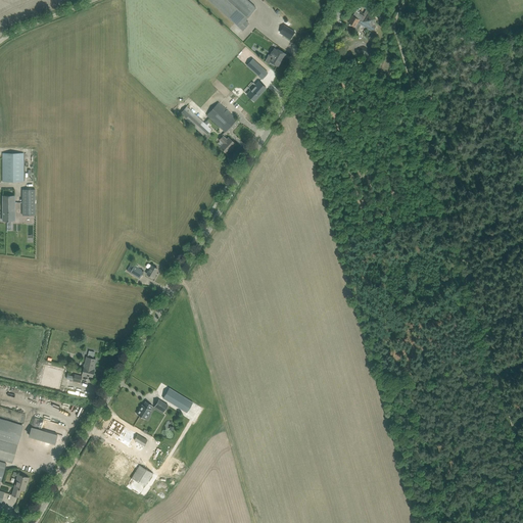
[(256,7),(247,0),(208,0),(243,31),(249,24),(245,20),(256,7)]
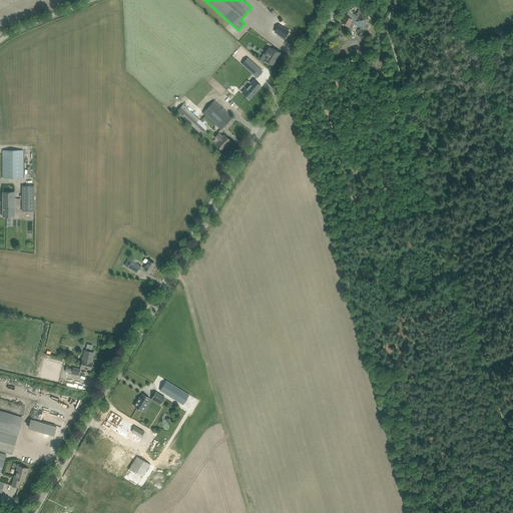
[(342,22),(344,23),(343,25),(349,29),(351,29),(354,24),(359,27),(360,26),(360,28),(364,30),(367,29),(369,26),(368,22),(367,21),(369,17),(366,15),(365,11),(362,9),(358,16),(349,10),(342,22)]
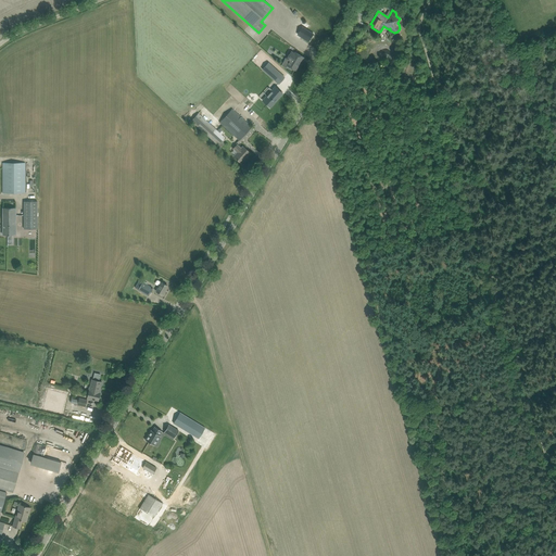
[(302,27),(298,35),(310,41),(314,34),(302,27)]
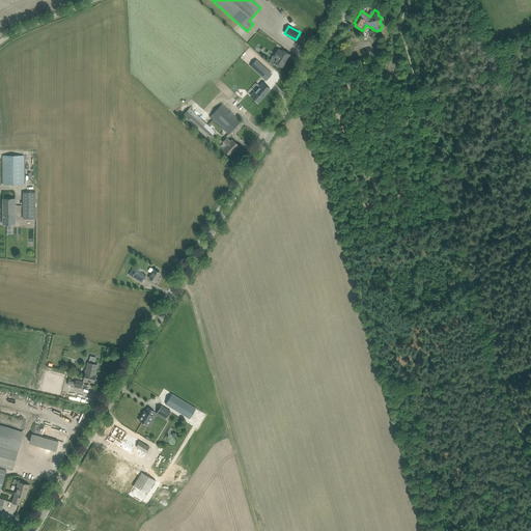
[(275,62),(278,64),(282,67),(289,54),(285,52),(282,50),(281,53),(278,51),(274,56),(277,58),(275,62)]
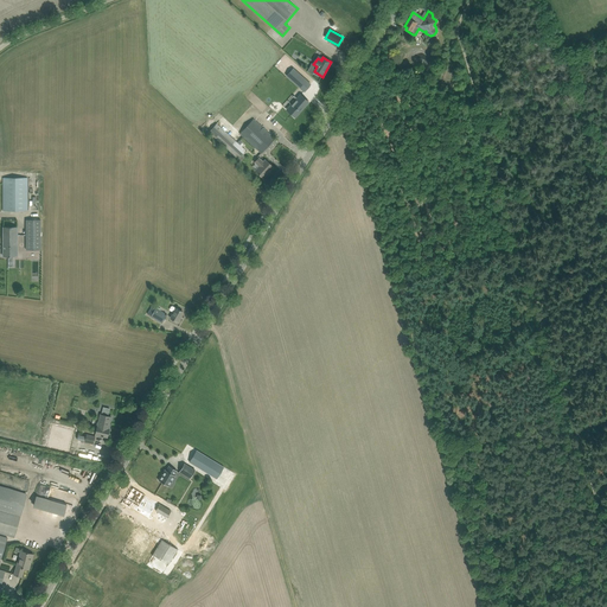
[(293,69),(287,75),(296,84),(298,83),(302,87),(301,88),(305,91),(311,84),(293,69)]
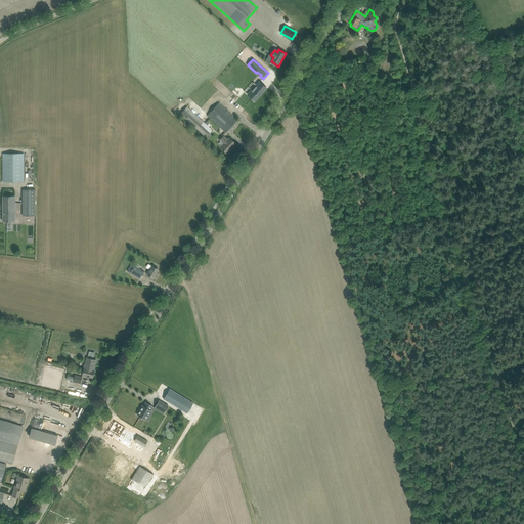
[(262,85),(259,82),(248,94),(252,97),(251,98),(254,100),(266,87),(262,84),(262,85)]
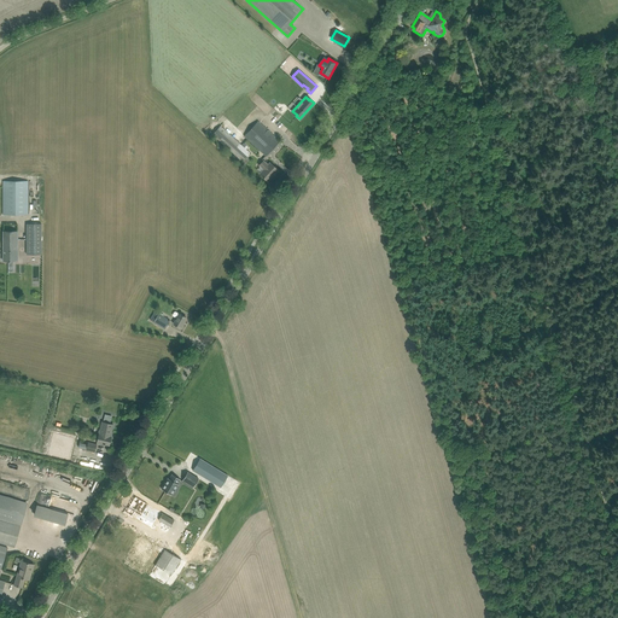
[(266,156),(280,141),(258,121),(244,135),(266,156)]
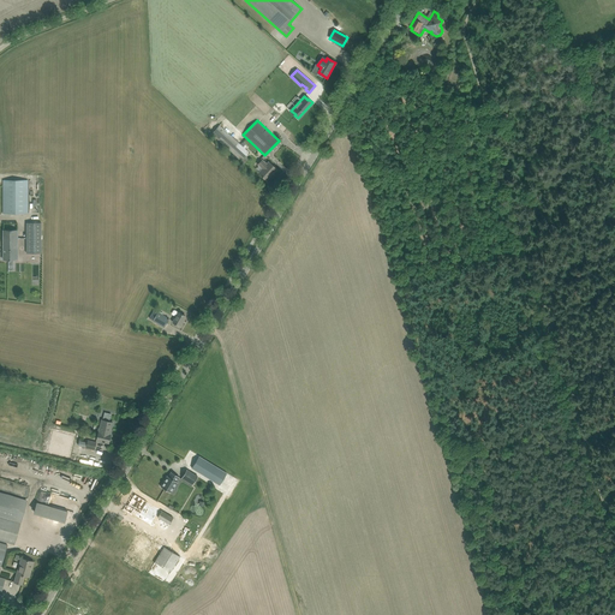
[(212,133),(240,161),(244,163),(248,159),(245,156),(249,151),(245,148),(246,145),(243,142),(240,144),(219,125),(212,133)]
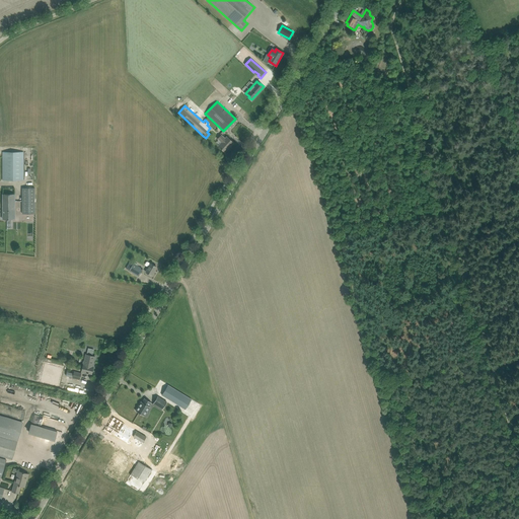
[(218,146),(221,148),(225,152),(233,143),(227,137),(225,139),(221,135),(218,139),(222,142),(218,146)]
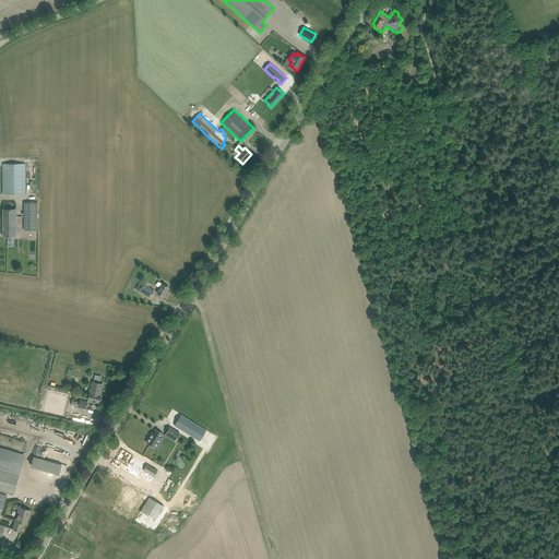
[(25,164),(8,164),(2,164),(2,194),(25,194),(25,164)]
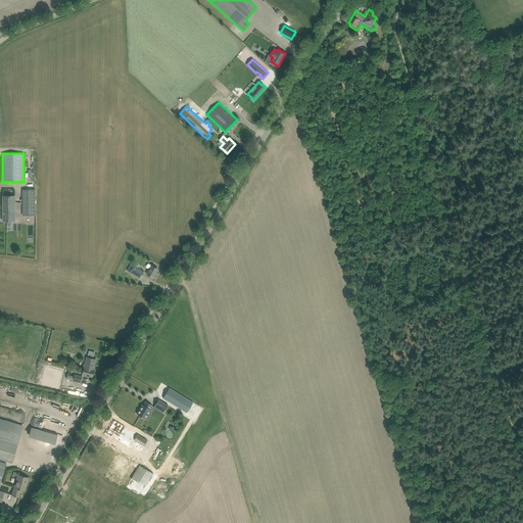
[(22,189),(22,216),(35,216),(35,189),(22,189)]
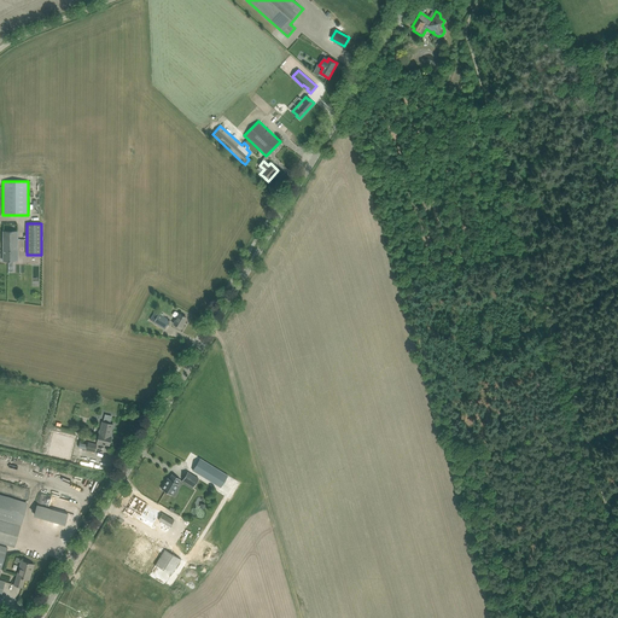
[(18,231),(10,231),(4,231),(3,261),(9,261),(9,263),(9,264),(15,264),(15,261),(18,261),(18,231)]
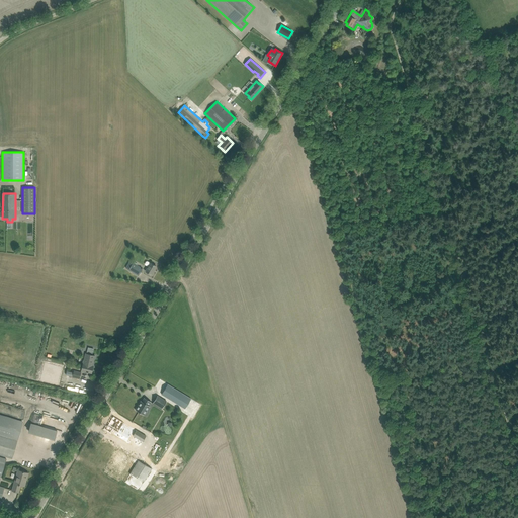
[(128,269),(128,270),(138,275),(142,268),(137,265),(137,263),(135,262),(134,263),(133,262),(132,263),(130,261),(125,268),(128,269)]
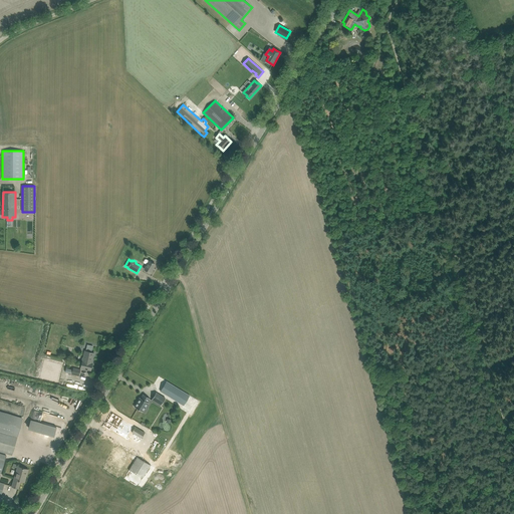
[(146,264),(144,269),(151,273),(153,269),(152,269),(155,264),(146,259),(145,259),(144,262),(144,263),(146,264)]
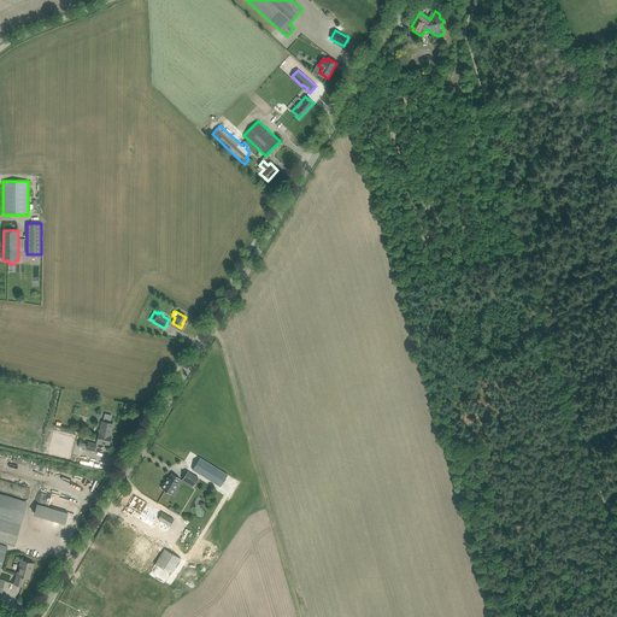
[(99,433),(99,435),(97,441),(109,445),(111,436),(110,436),(113,424),(103,421),(99,433)]
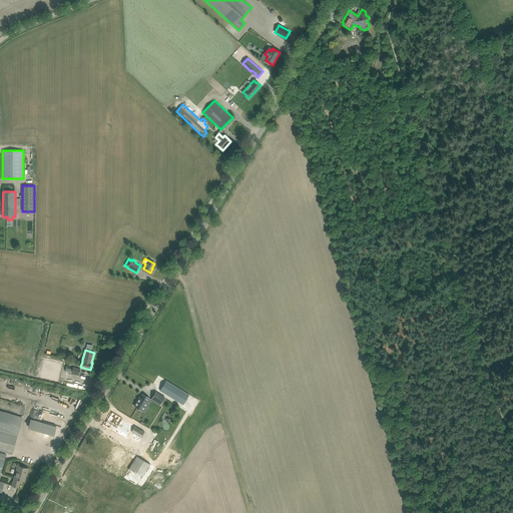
[(63,362),(43,358),(38,378),(58,382),(63,362)]
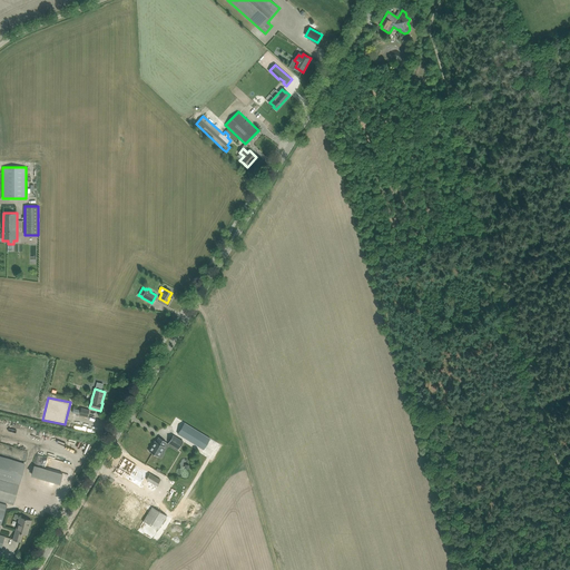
[(185,423),(178,433),(204,450),(210,439),(185,423)]
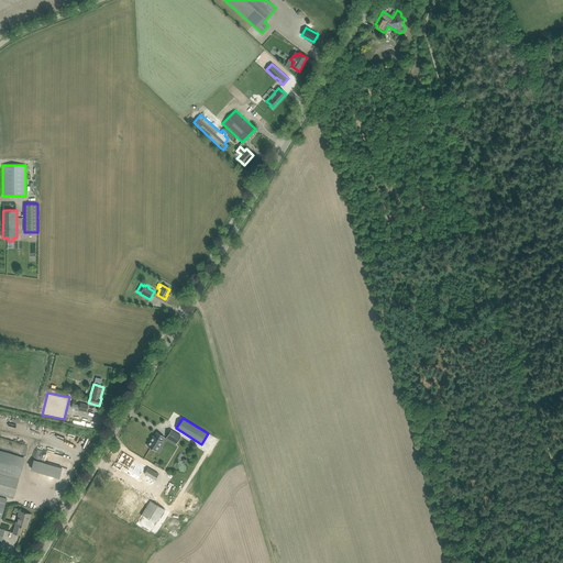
[(170,430),(168,433),(166,437),(177,443),(181,435),(170,430)]
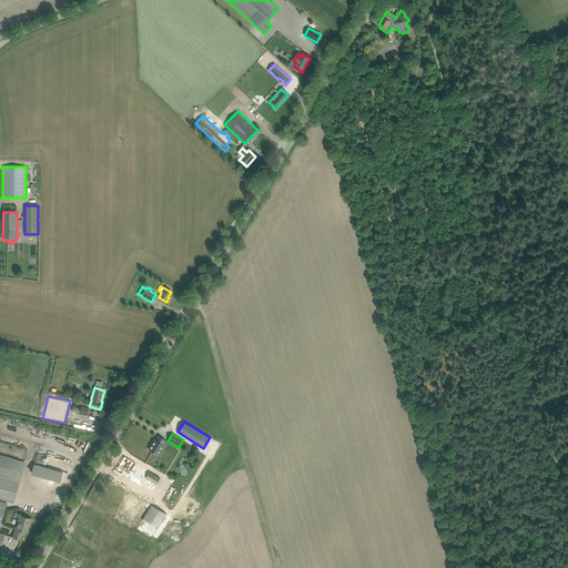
[(158,436),(155,439),(154,439),(149,449),(156,454),(159,449),(161,450),(164,445),(163,444),(165,440),(158,436)]
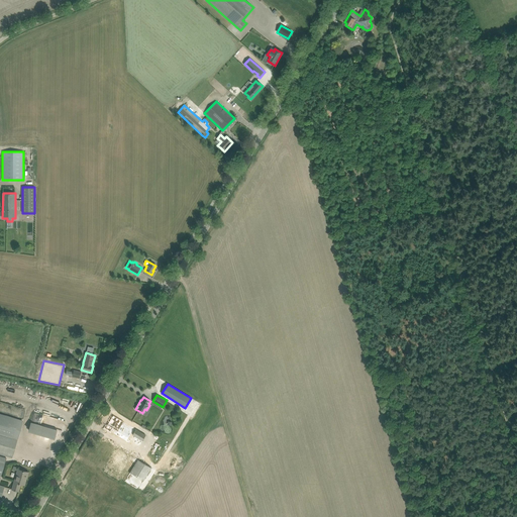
[(0,452),(11,456),(17,438),(18,438),(23,420),(0,412),(0,452)]
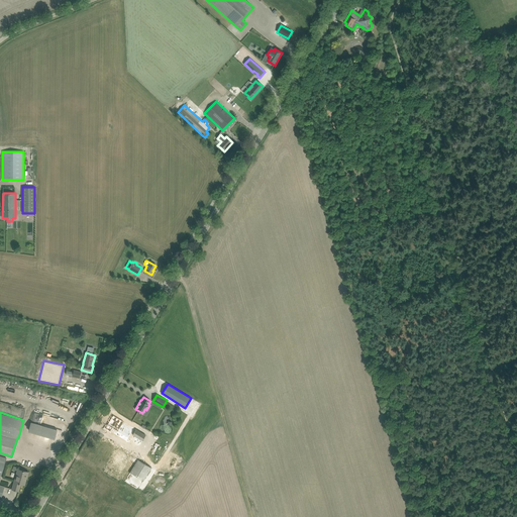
[(113,415),(105,428),(110,431),(112,428),(129,438),(135,428),(113,415)]
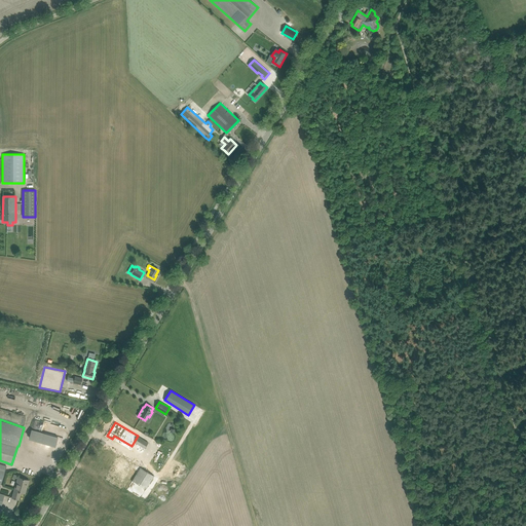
[(148,443),(139,437),(135,443),(145,448),(148,443)]
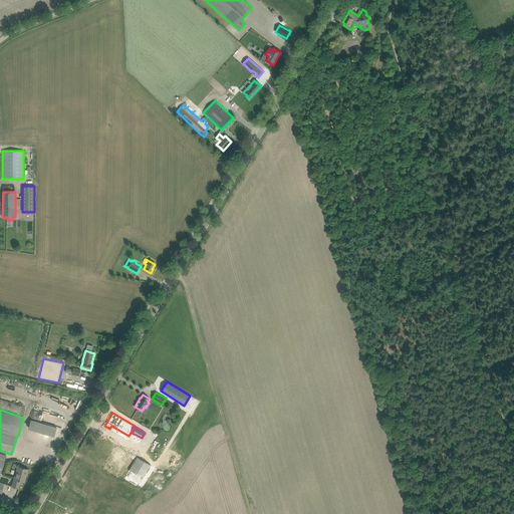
[(18,466),(13,482),(12,486),(18,488),(20,481),(24,482),(28,469),(18,466)]
